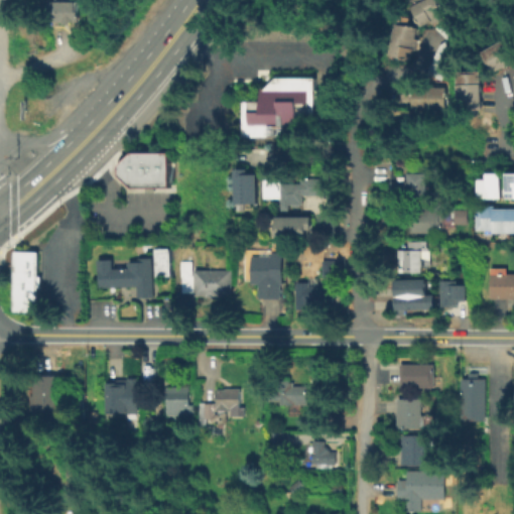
[(76,23),(48,23),(48,17),(42,17),(42,2),(50,2),(50,0),(68,0),(68,3),(76,3),(76,23)]
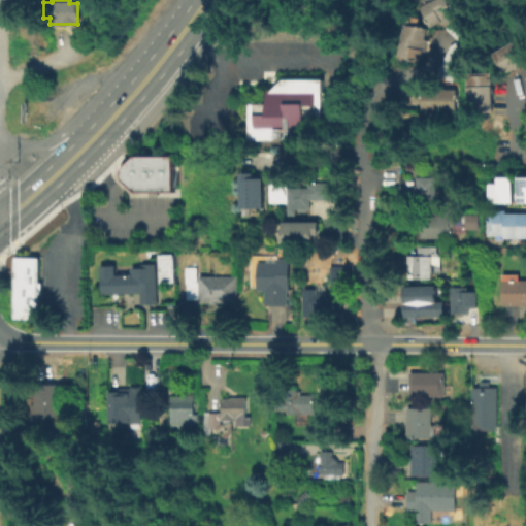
[(442,25),(433,1),(435,0),(451,0),(458,15),(447,20),(449,23),(442,25)]
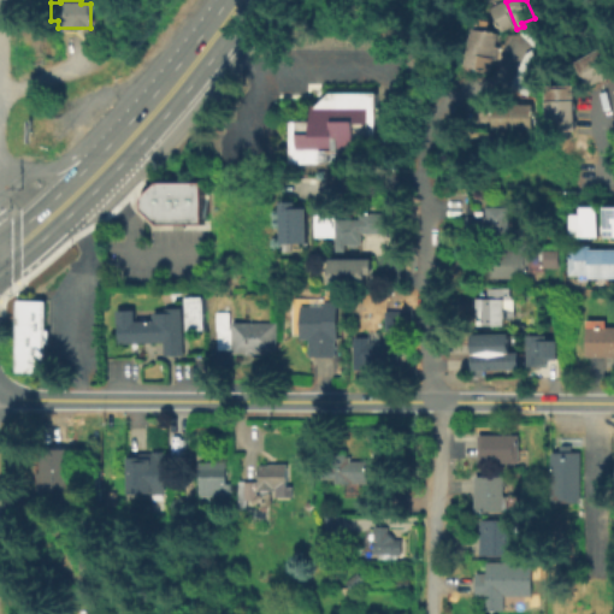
[(517,29),(506,1),(486,9),(496,34),(508,28),(509,31),(517,29)]
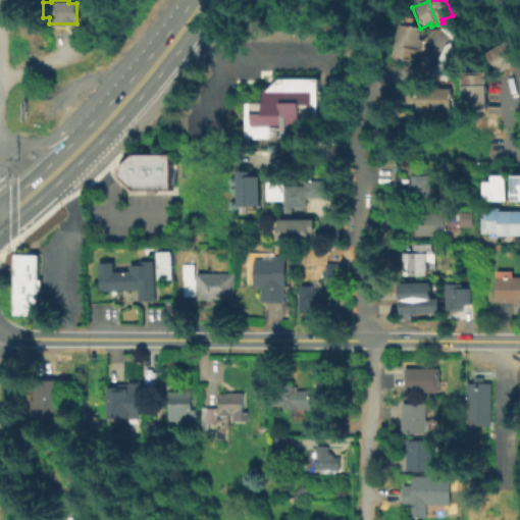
[(418,46),(394,41),(397,23),(419,29),(417,40),(420,40),(418,46)]
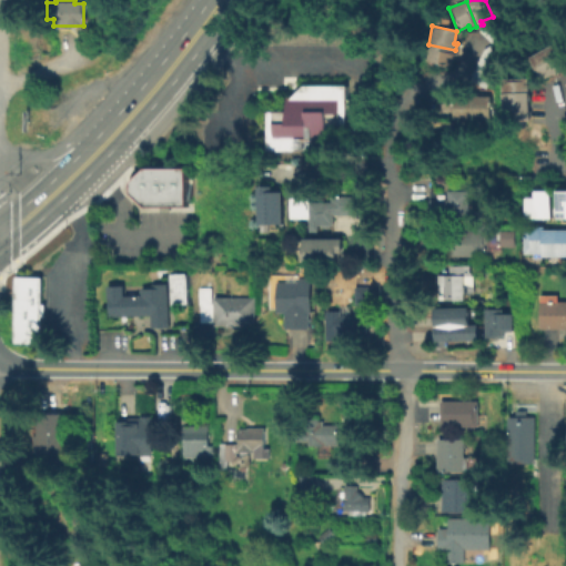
[(565,44),(565,67),(538,82),(526,60),(564,40),(565,44)]
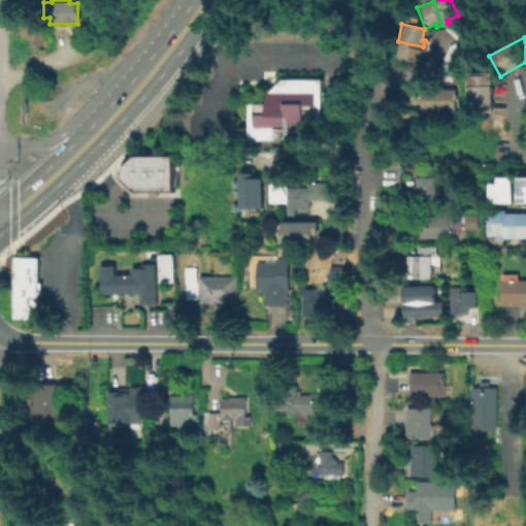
[(423,46),(398,41),(394,59),(417,63),(419,52),(422,53),(423,46)]
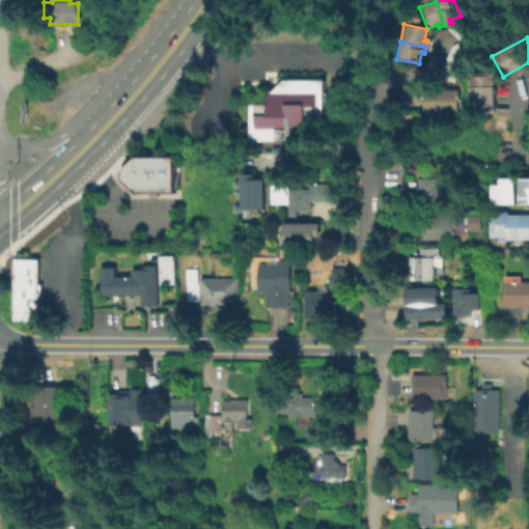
[(493,75),(494,114),(470,115),(469,76),(493,75)]
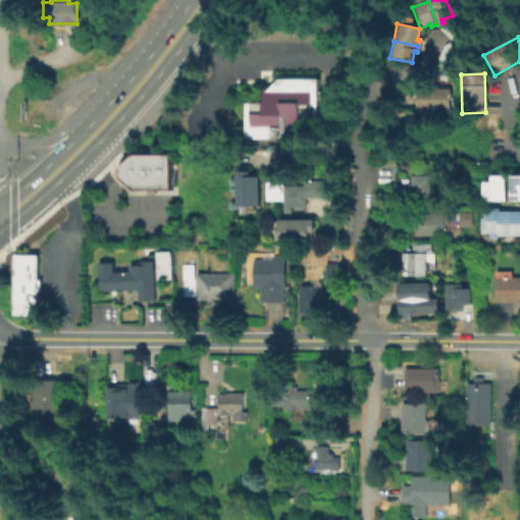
[(276,80),(315,80),(315,112),(311,116),(299,117),(299,126),(294,126),(294,132),(282,141),(243,141),(244,103),(260,103),(260,90),(266,90),(276,80)]
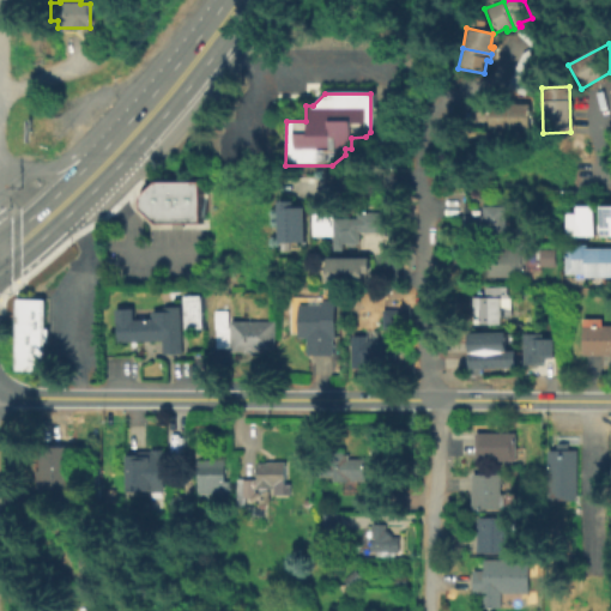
[(509,102),(508,132),(488,132),(488,104),(502,106),(502,102),(509,102)]
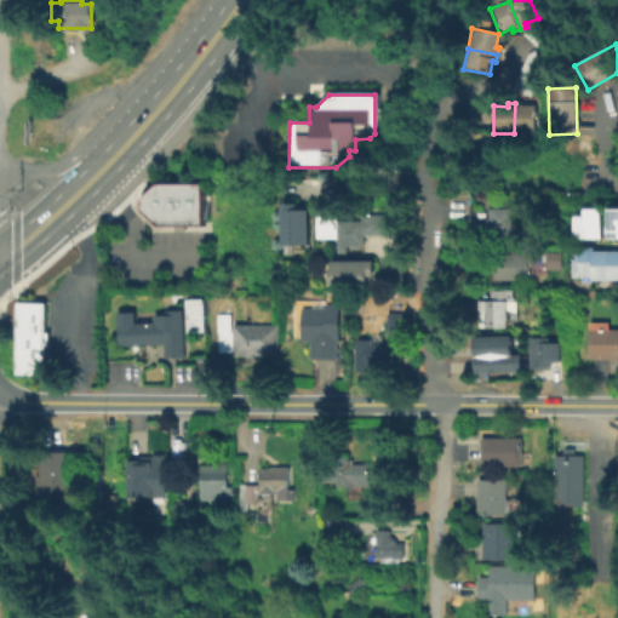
[(515,103),(514,133),(534,133),(536,107),(522,107),(522,103),(515,103)]
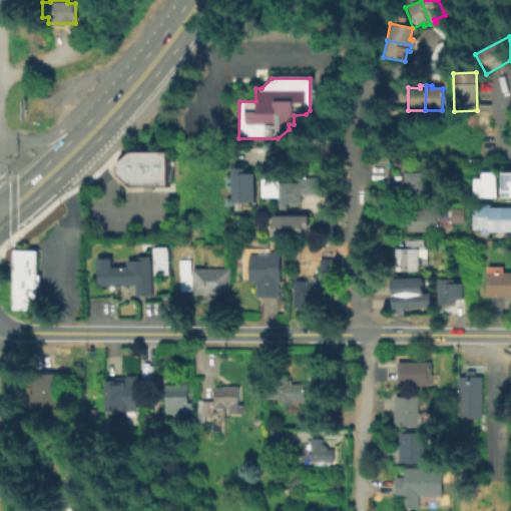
[(128,152),(164,152),(165,187),(127,187),(115,175),(115,165),(128,152)]
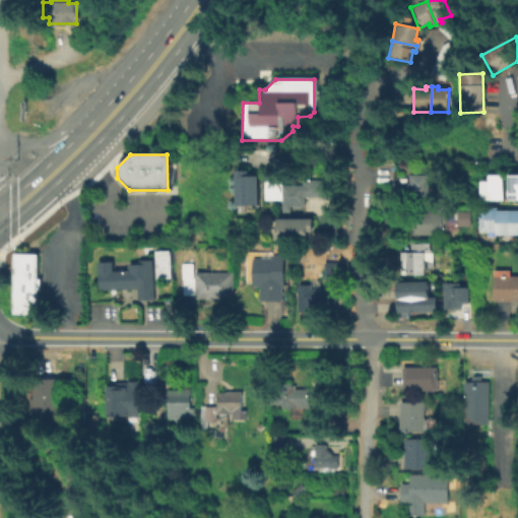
[(236,167),(248,167),(248,173),(257,173),(258,202),(236,202),(236,167)]
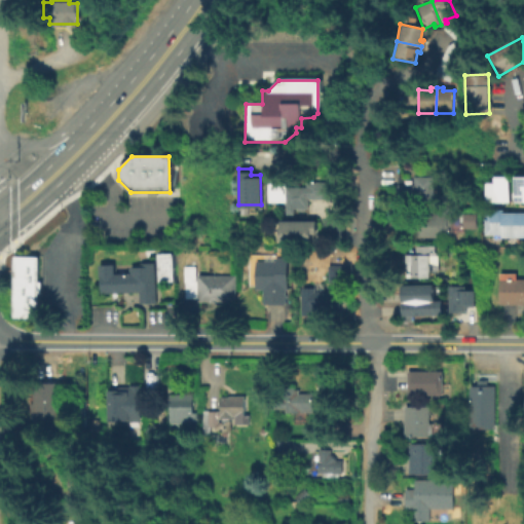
[(513,199),(500,199),(500,197),(490,197),(489,179),(498,179),(498,173),(513,172),(513,199)]
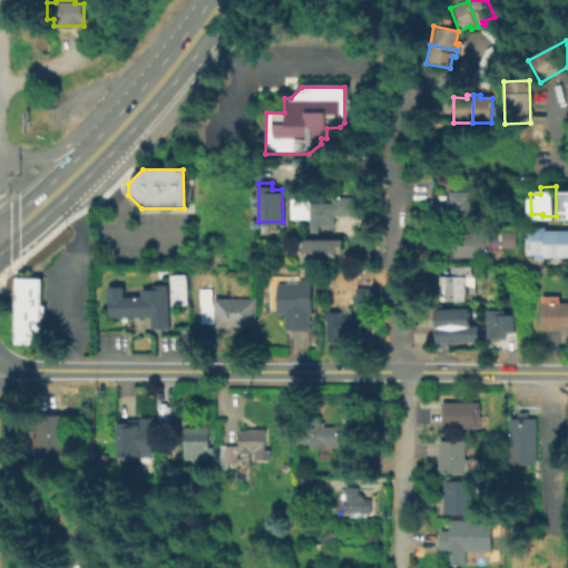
[(470,225),(432,224),(432,199),(450,199),(450,189),(456,189),(456,191),(471,191),(470,225)]
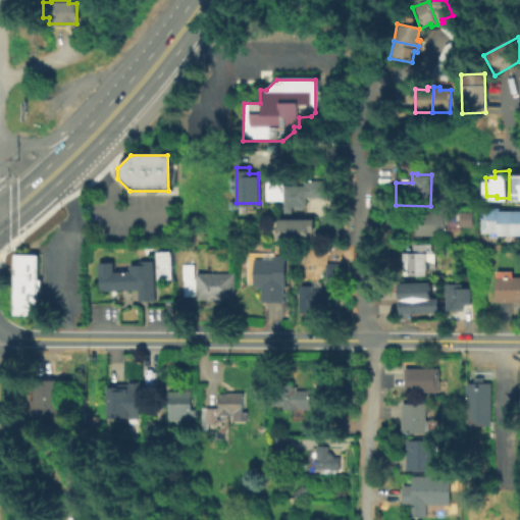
[(298,183),(298,187),(306,187),(306,182),(329,182),(329,198),(306,198),(306,208),(293,208),(292,214),(284,214),(286,202),(266,202),(266,199),(260,199),(260,185),(267,185),(267,183),(298,183)]
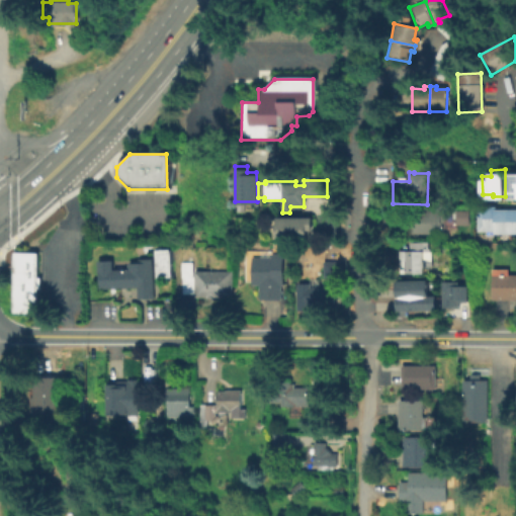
[(515,233),(496,234),(496,231),(481,232),(481,207),(498,207),(498,209),(515,209),(515,233)]
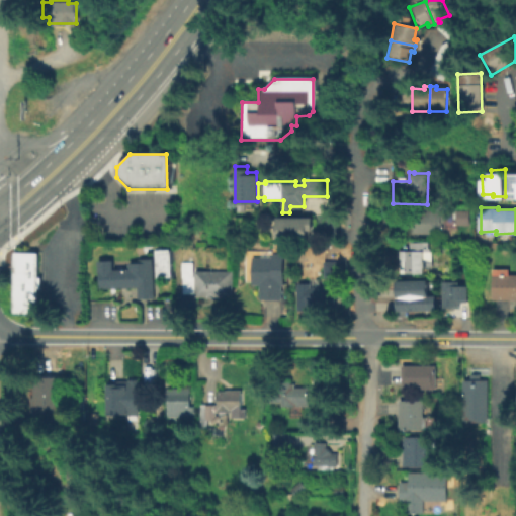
[(445,234),(413,234),(412,210),(444,209),(445,234)]
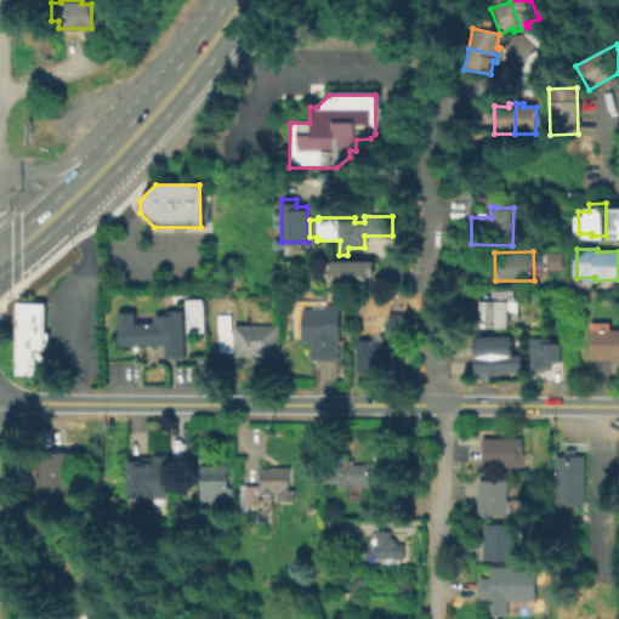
[(561,254),(545,254),(545,271),(561,272),(561,254)]
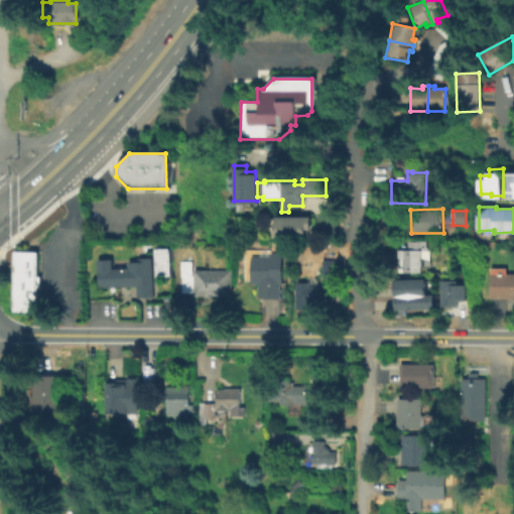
[(275,214),(309,215),(309,227),(304,227),(304,236),(274,234),(275,214)]
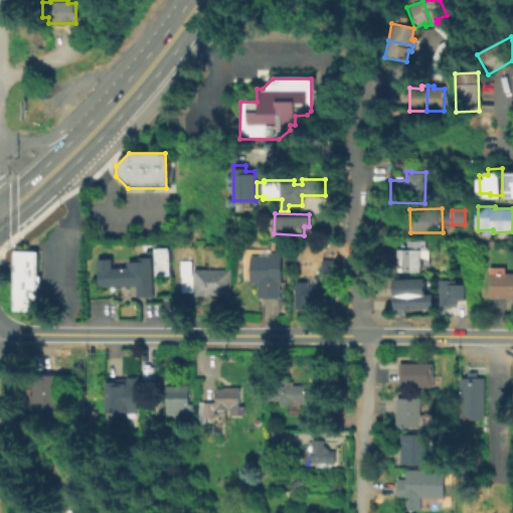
[(425,241),(425,251),(421,251),(421,261),(430,261),(429,267),(420,267),(420,273),(396,273),(396,250),(407,250),(407,241),(425,241)]
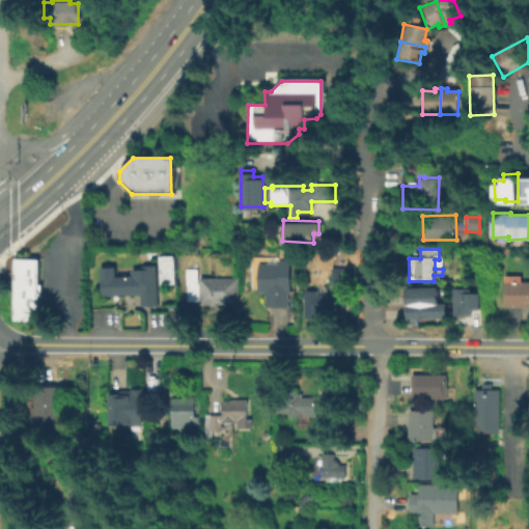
[(160,256),(175,256),(176,284),(161,285),(160,256)]
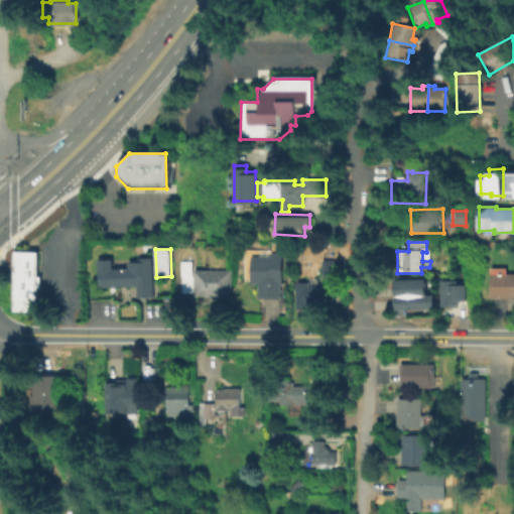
[(279,284),(279,300),(258,299),(259,284),(252,284),(252,281),(245,280),(245,250),(270,251),(270,253),(282,253),(281,284),(279,284)]
